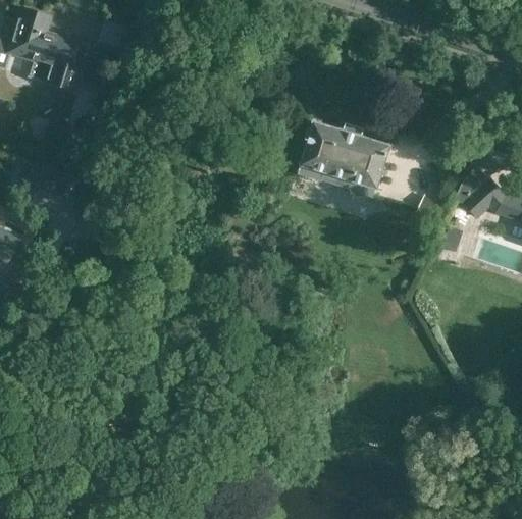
[(72,87),(86,42),(45,31),(50,14),(20,5),(16,18),(2,14),(0,21),(0,64),(5,66),(10,50),(39,59),(34,74),(72,87)]
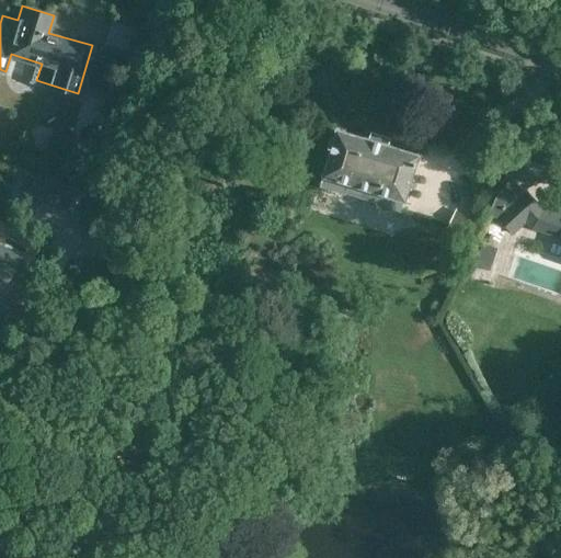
[(93,50),(91,73),(107,76),(110,53),(93,50)]
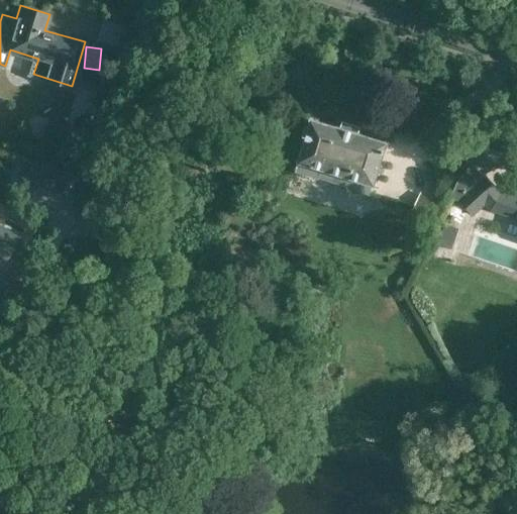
[(293,171),(369,193),(372,185),(386,142),(356,133),(359,125),(341,119),(339,128),(310,118),(293,171)]
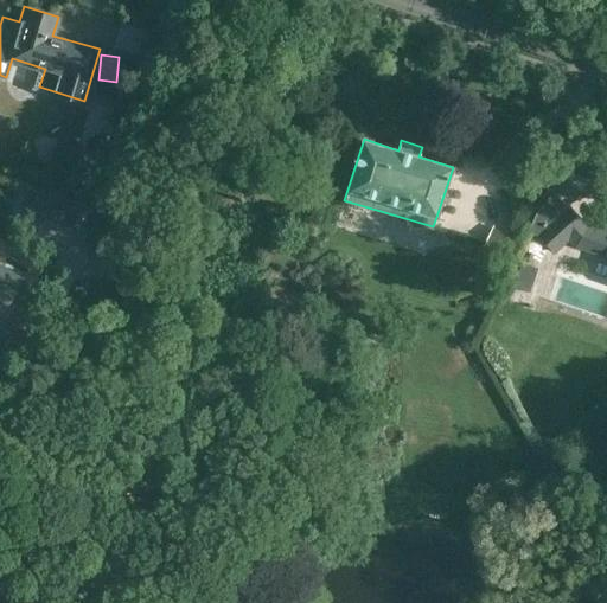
[(606,231),(588,225),(568,205),(566,207),(547,186),(528,231),(536,235),(554,254),(568,238),(574,245),(606,256),(606,231)]
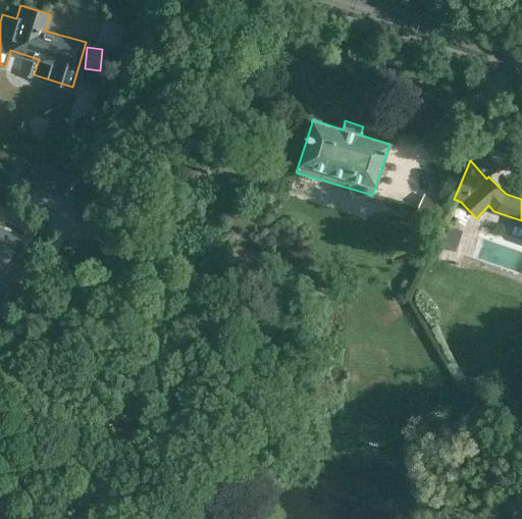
[(416,209),(441,220),(450,204),(424,192),(416,209)]
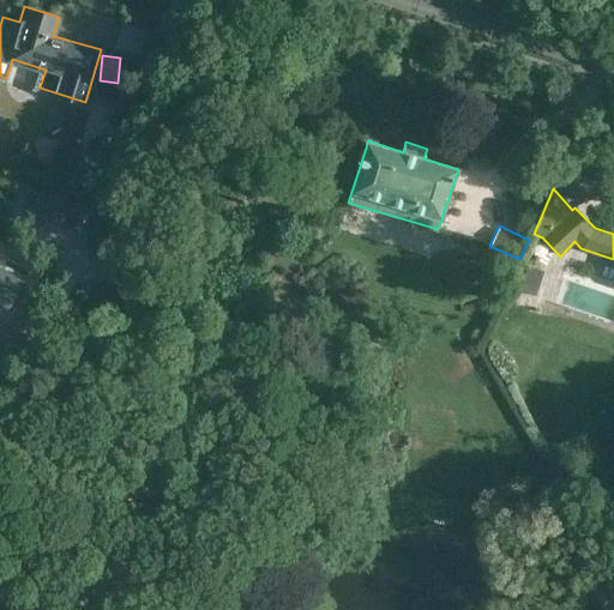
[(0,331),(2,328),(0,327),(0,302),(13,279),(0,271),(0,331)]
